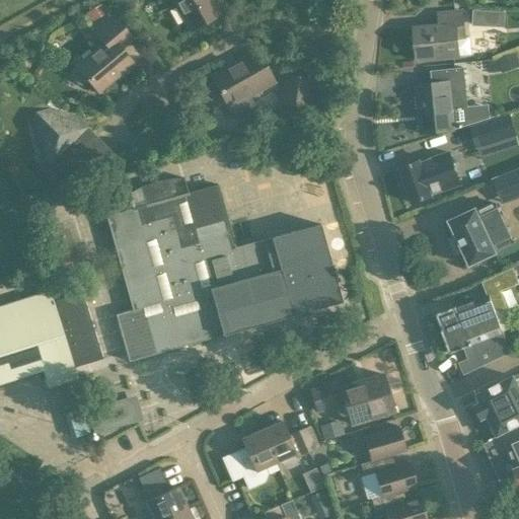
[(171,0),(191,32),(219,16),(209,0),(171,0)]
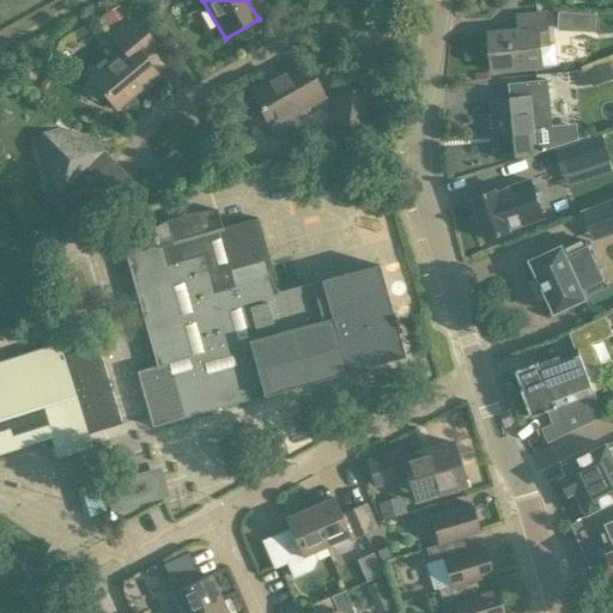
[(102,16),(107,26),(126,16),(120,5),(102,16)]
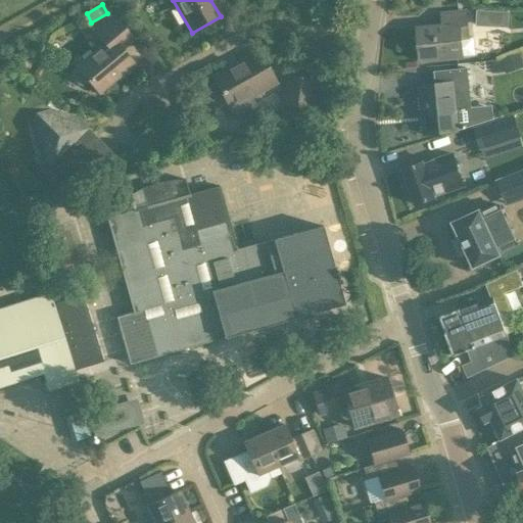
[(421,61),(461,57),(474,56),(472,36),(469,36),(466,10),(439,13),(440,27),(417,29),(421,61)]
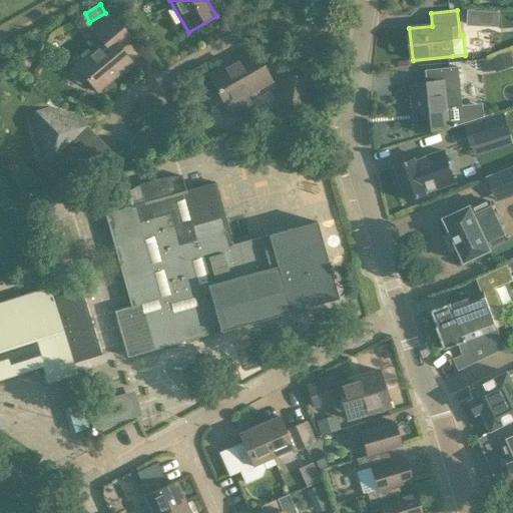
[(468,25),(478,25),(479,12),(469,11),(468,25)]
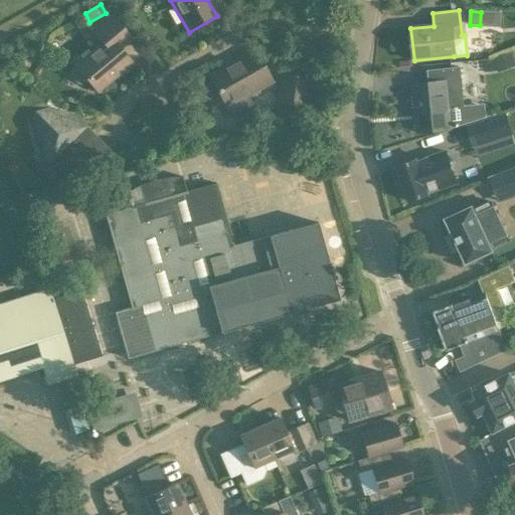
[(102,43),(74,66),(69,70),(68,74),(76,83),(80,83),(86,79),(97,93),(132,63),(120,49),(131,39),(113,17),(94,33),(102,43)]
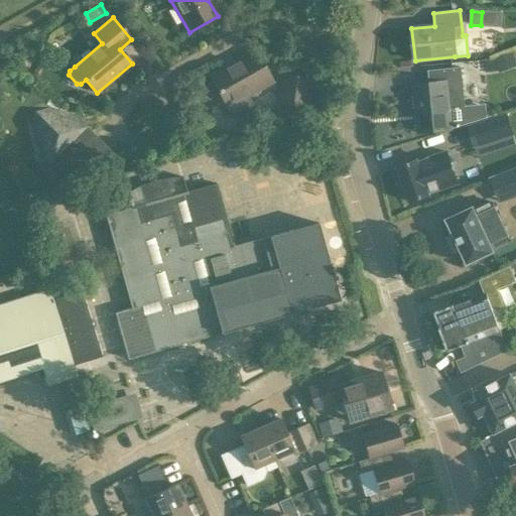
[(215,107),(223,102),(227,108),(271,83),(253,50),(209,76),(212,82),(203,87),(202,93),(209,106),(215,107)]
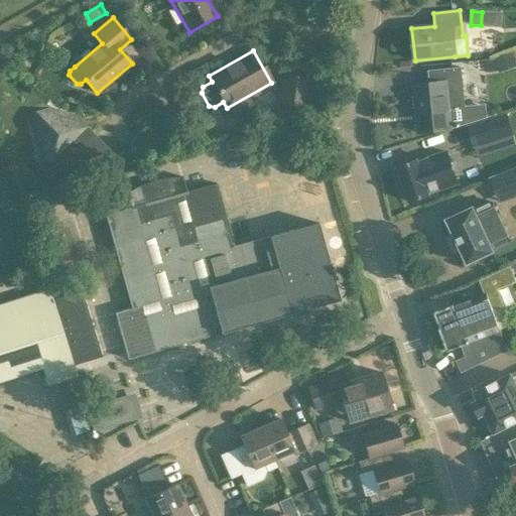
[(515,63),(512,52),(494,59),(499,73),(515,65),(515,63)]
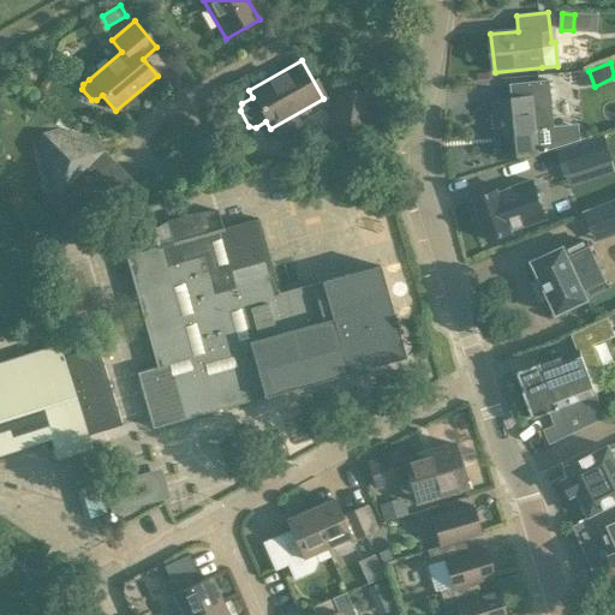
[(497,159),(538,155),(536,127),(553,125),(549,81),(512,85),(513,99),(493,101),(497,159)]
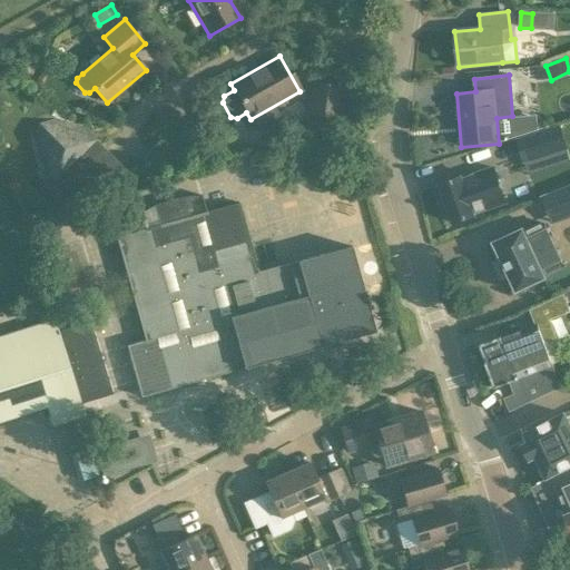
[(313,81),(307,115),(336,119),(342,86),(313,81)]
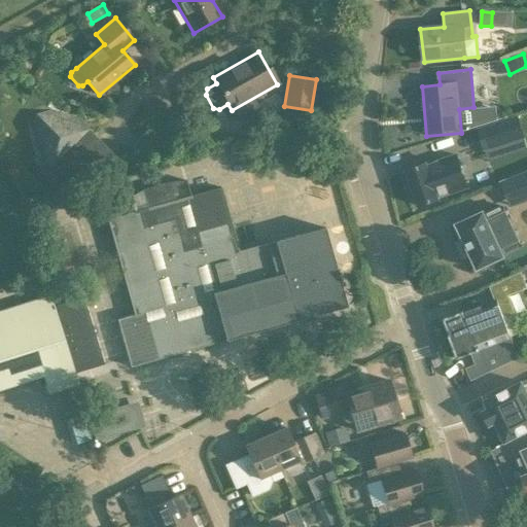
[(110,160),(101,150),(97,154),(81,138),(77,118),(51,111),(32,131),(38,155),(58,161),(73,178),(78,173),(83,178),(94,175),(110,160)]
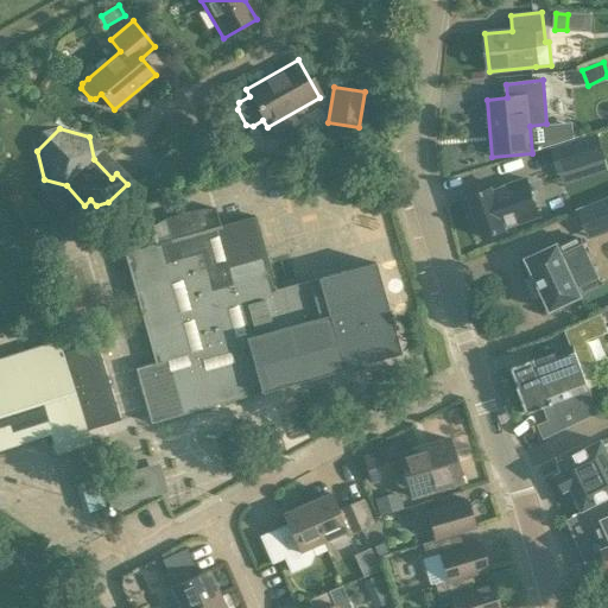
[(596,135),(551,150),(558,173),(603,159),(596,135)]
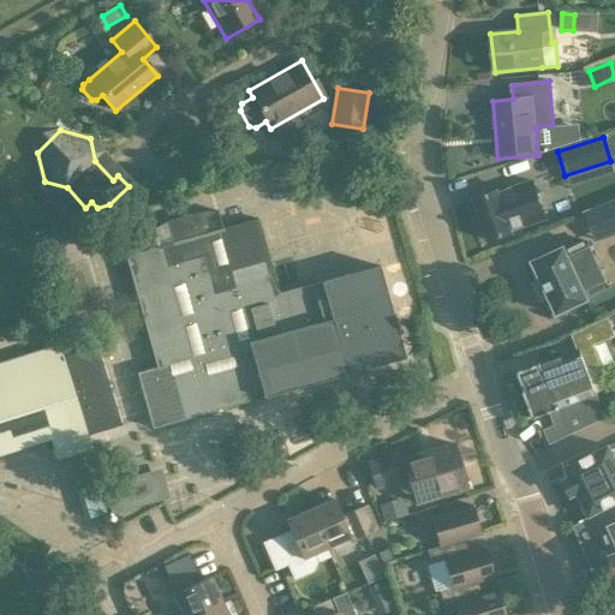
[(545,219),(532,181),(497,193),(497,191),(475,199),(489,240),(512,232),(511,231),(545,219)]
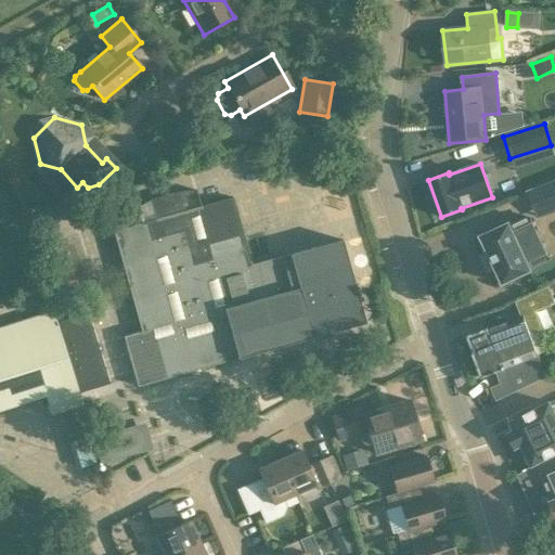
[(236,358),(236,360),(239,359),(235,349),(246,346),(247,348),(272,348),(272,349),(274,349),(269,333),(275,331),(275,328),(307,320),(312,338),(313,338),(313,336),(371,320),(371,322),(373,321),(363,288),(362,288),(348,241),(350,240),(349,239),(250,266),(248,266),(230,201),(232,201),(232,198),(201,207),(196,191),(194,192),(167,204),(167,206),(159,208),(158,206),(138,207),(136,208),(141,224),(113,232),(113,233),(115,233),(142,332),(123,337),(137,387),(138,387),(138,385),(236,358)]
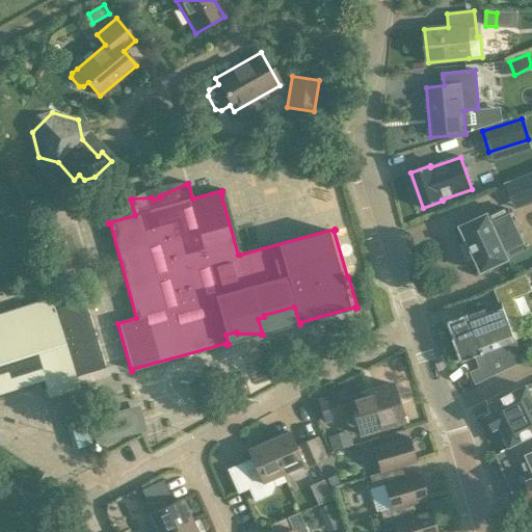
[(506,209),(488,217),(487,214),(459,227),(467,242),(459,245),(467,262),(474,258),(481,272),(508,260),(507,258),(525,249),(506,209)]
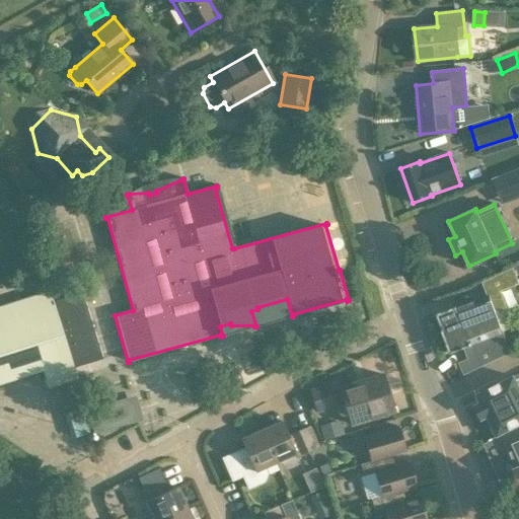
[(502,293),(518,286),(518,283),(513,268),(484,282),(490,297),(457,309),(457,308),(438,315),(443,330),(442,331),(443,335),(495,314),(496,314),(508,309),(502,293)]
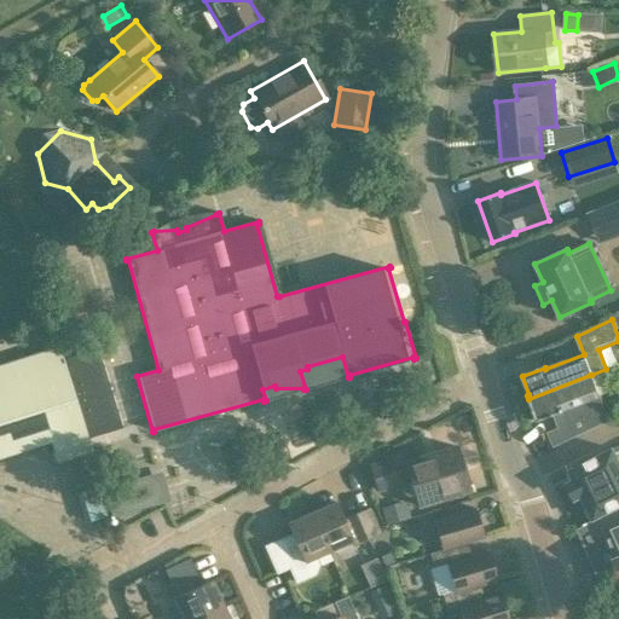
[(57,463),(92,453),(87,438),(63,359),(59,348),(0,365),(0,457),(51,441),(57,463)]
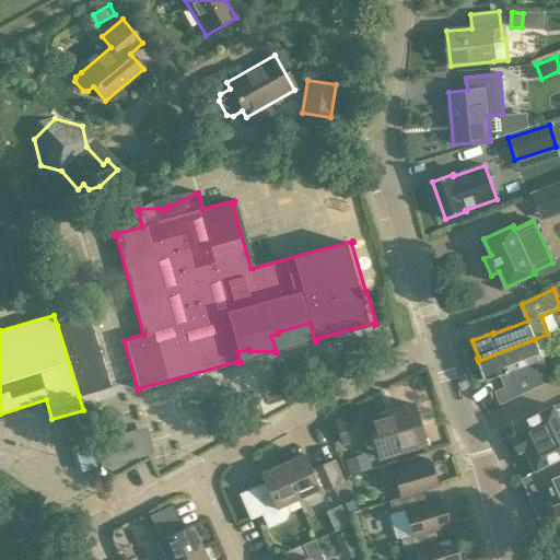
[(89,315),(57,325),(79,396),(111,386),(89,315)]
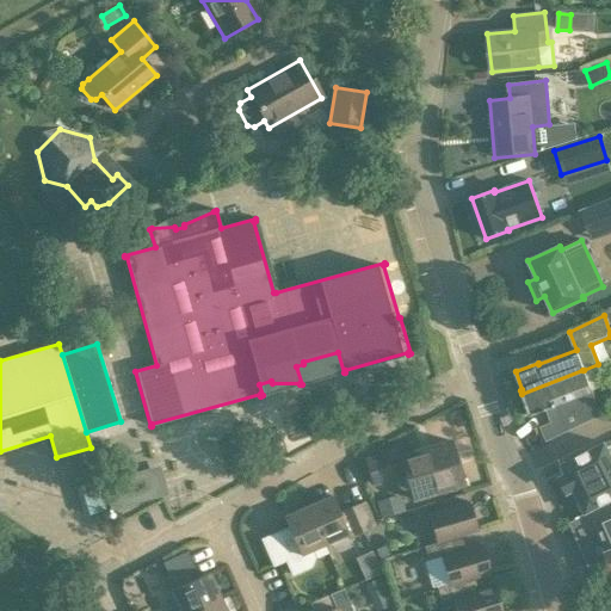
[(541,429),(545,442),(602,415),(584,370),(582,370),(522,394),(531,418),(549,411),(555,423),(541,429)]
